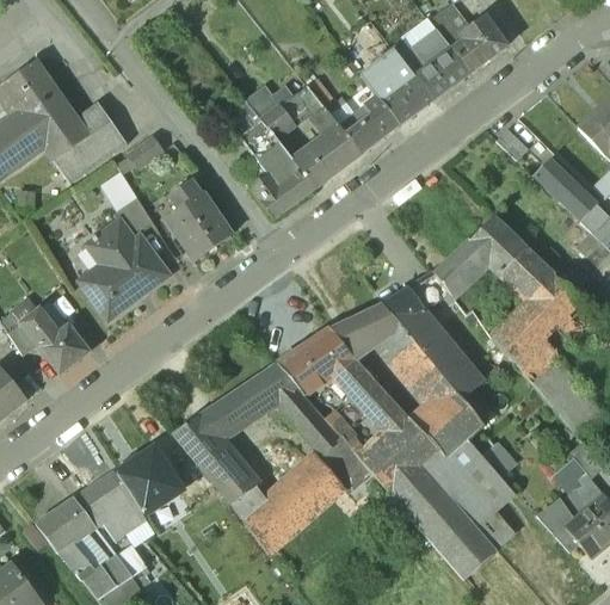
[(453,0),(443,7),(443,8),(430,18),(438,30),(449,22),(475,1),(474,0),(453,0)]
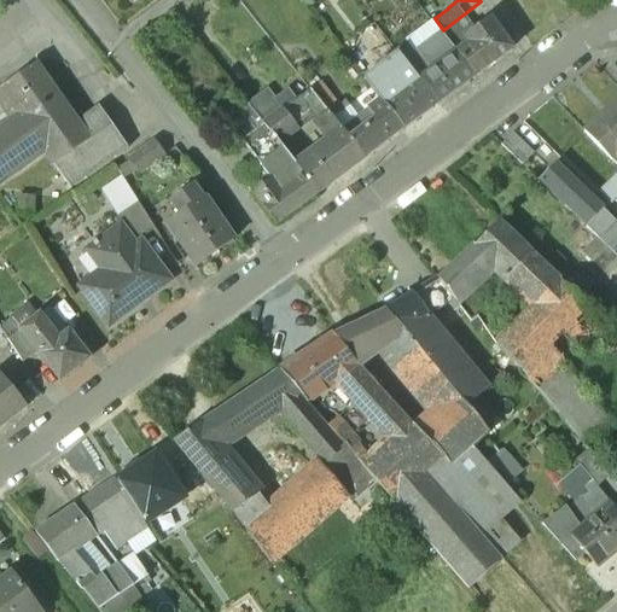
[(490,13),(475,25),(472,21),(466,25),(469,30),(464,33),(470,41),(458,50),(476,73),(512,45),(490,13)]
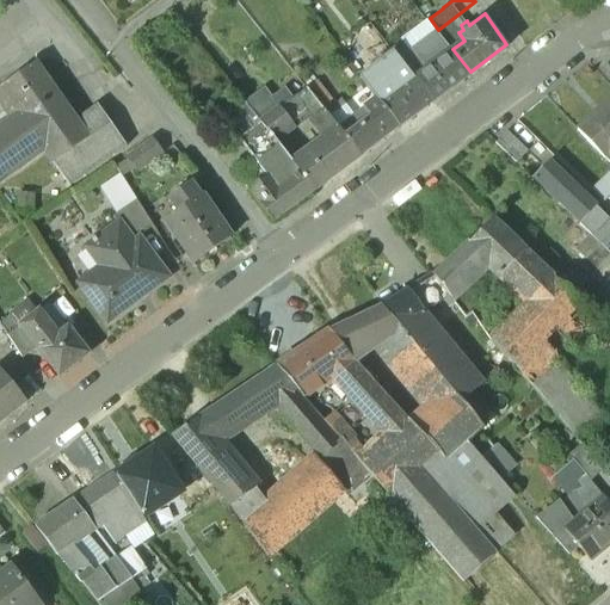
[(438,30),(443,36),(454,28),(449,22),(438,30)]
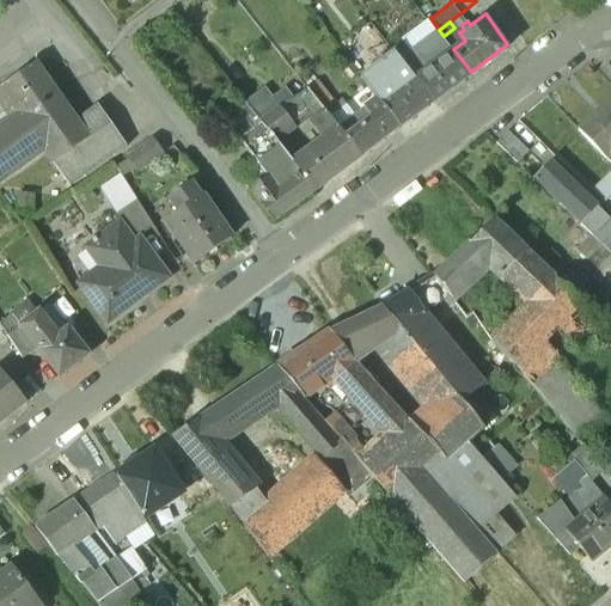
[(144,34),(152,43),(165,34),(157,23),(144,34)]
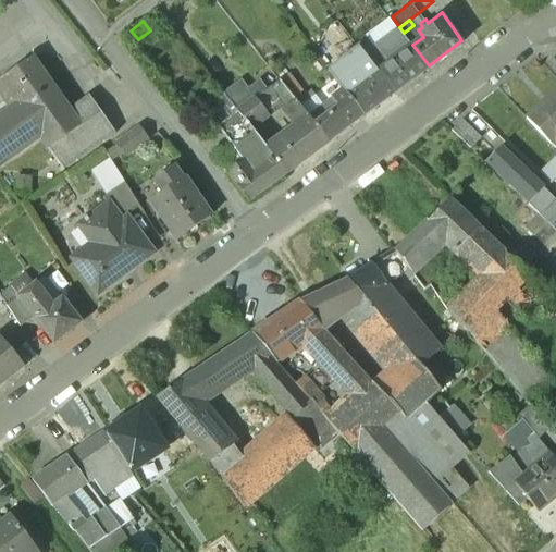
[(399,28),(367,52),(380,69),(412,45),(404,33),(399,27),(398,27),(399,28)]
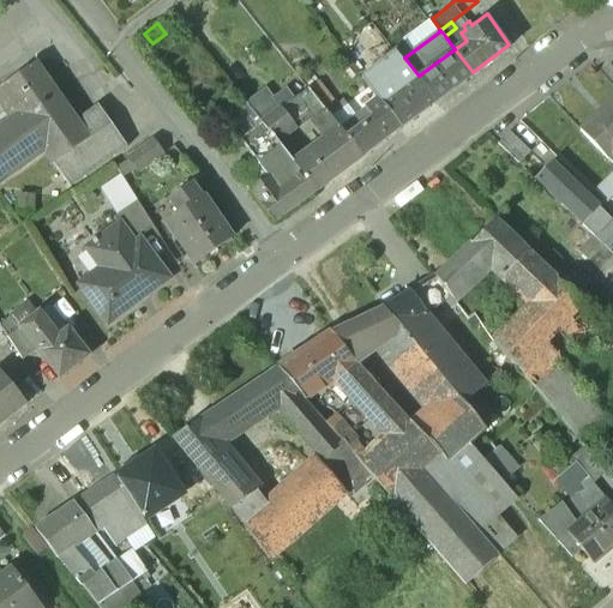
[(419,76),(404,58),(403,59),(396,49),(362,74),(379,96),(401,125),(436,100),(419,76)]
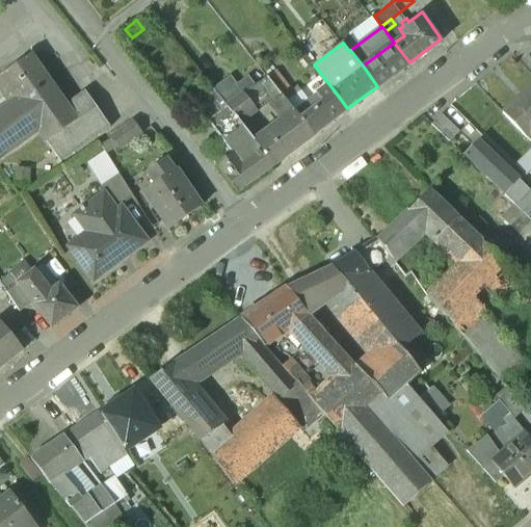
[(394,43),(363,66),(377,86),(409,62),(394,43)]
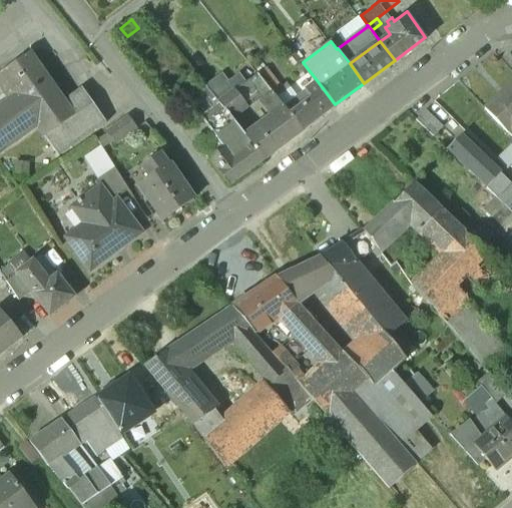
[(0,150),(38,124),(58,152),(105,118),(82,84),(64,97),(30,49),(0,70),(0,84),(8,96),(0,101),(0,150)]
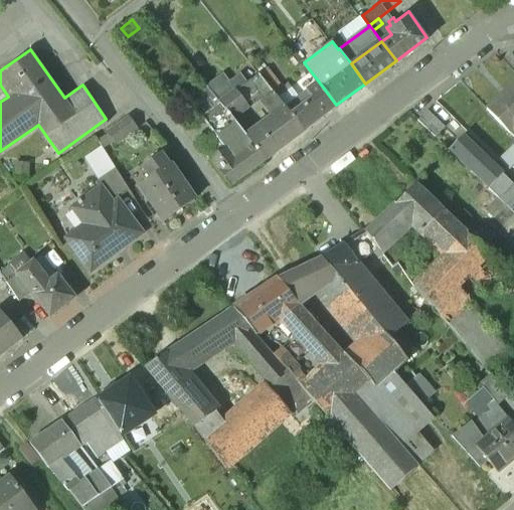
[(283,86),(267,65),(260,71),(275,91),(279,96),(292,86),(288,81),(283,86)]
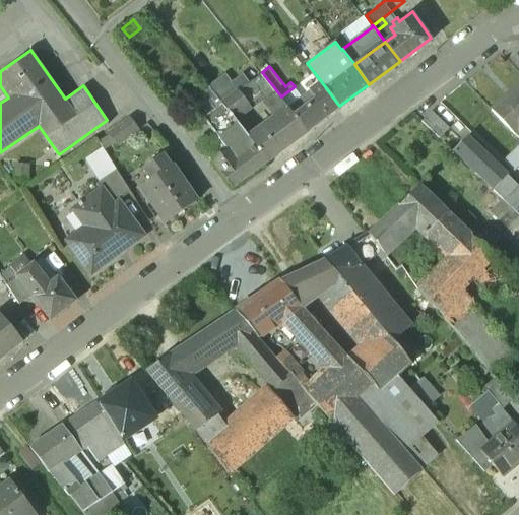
[(232,80),(224,72),(209,83),(222,101),(239,89),(232,80)]
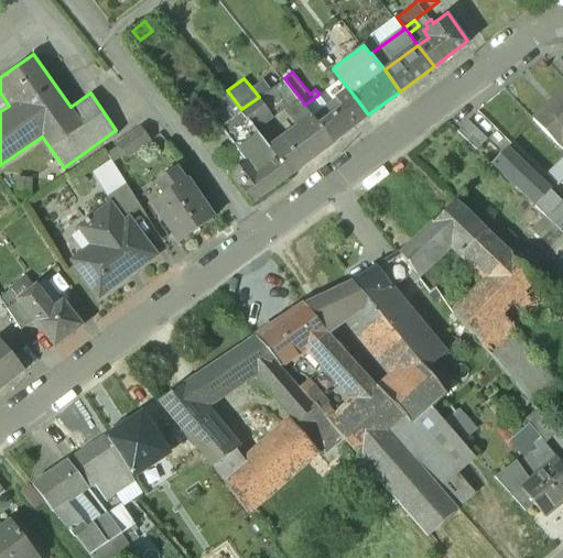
[(270,88),(262,78),(251,87),(259,97),(270,111),(281,104),(269,89),(270,88)]
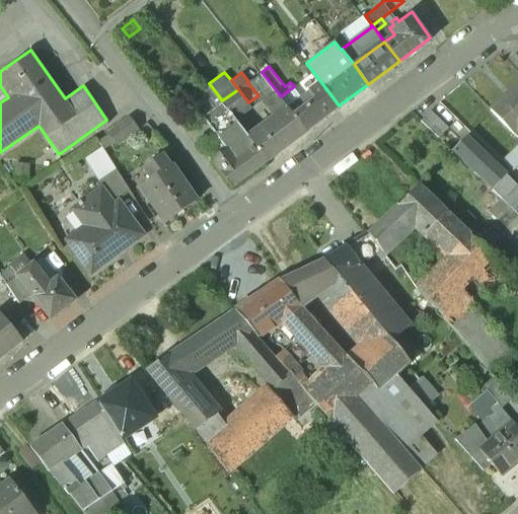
[(277,91),(262,72),(248,81),(247,82),(259,95),(260,94),(265,100),(277,91)]
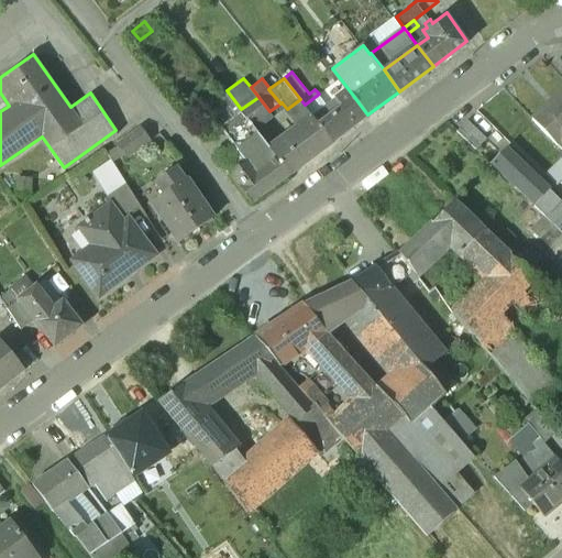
[(348,88),(312,115),(332,141),(367,115),(348,88)]
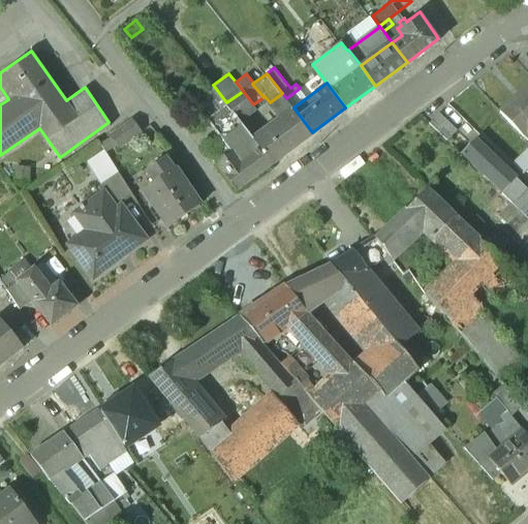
[(527,83),(500,109),(513,122),(523,132),(527,127),(527,83)]
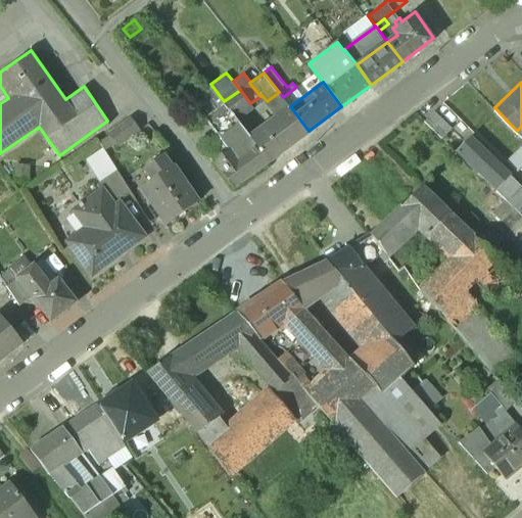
[(197,95),(210,112),(224,101),(210,84),(197,95)]
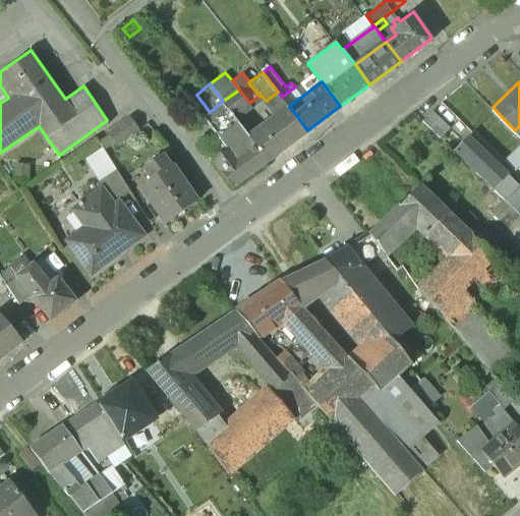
[(239,90),(223,101),(233,113),(234,114),(249,103),(239,90)]
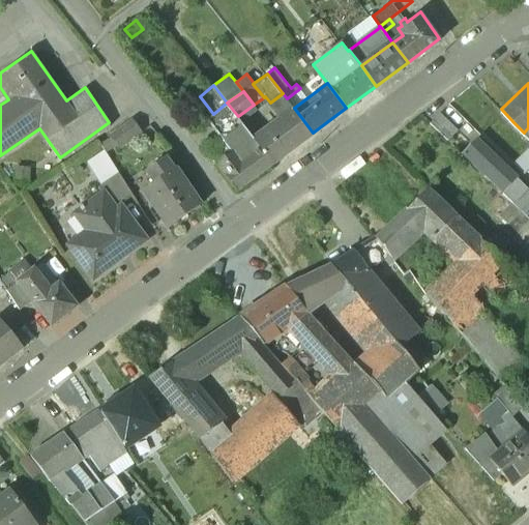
[(283,93),(270,103),(282,117),(294,108),(287,98),(283,93)]
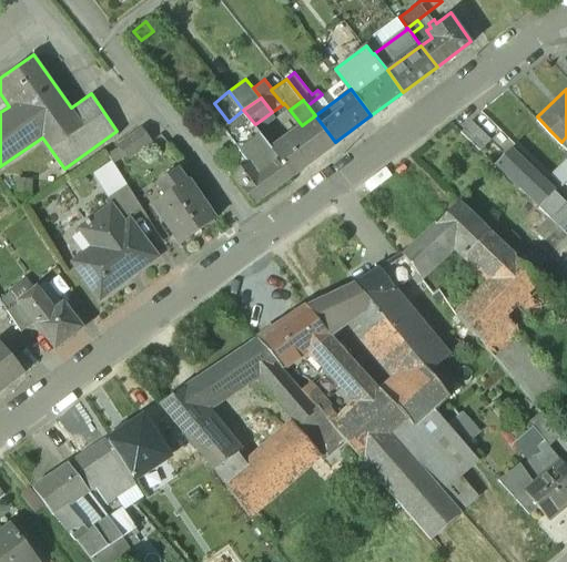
[(229,122),(222,125),(233,140),(254,123),(243,110),(229,122)]
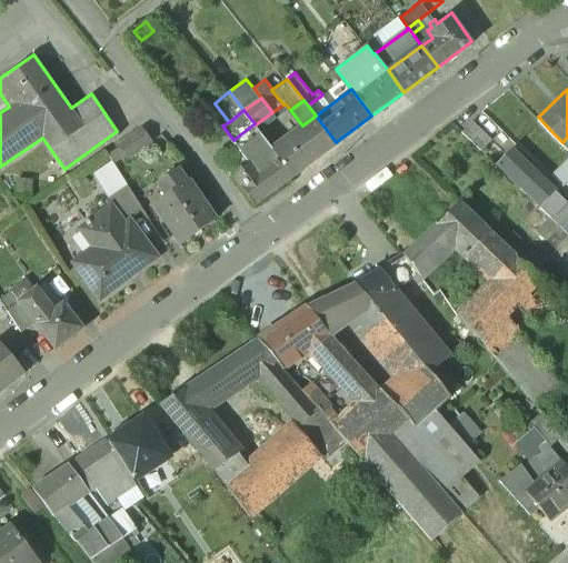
[(302,126),(273,148),(294,174),(336,142),(316,116),(302,126)]
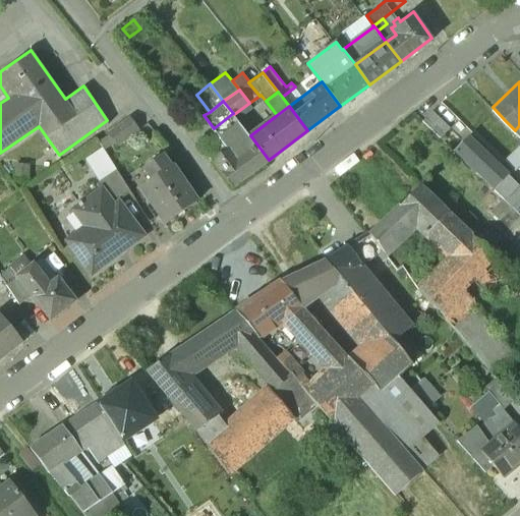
[(451,125),(432,108),(422,118),(441,135),(451,125)]
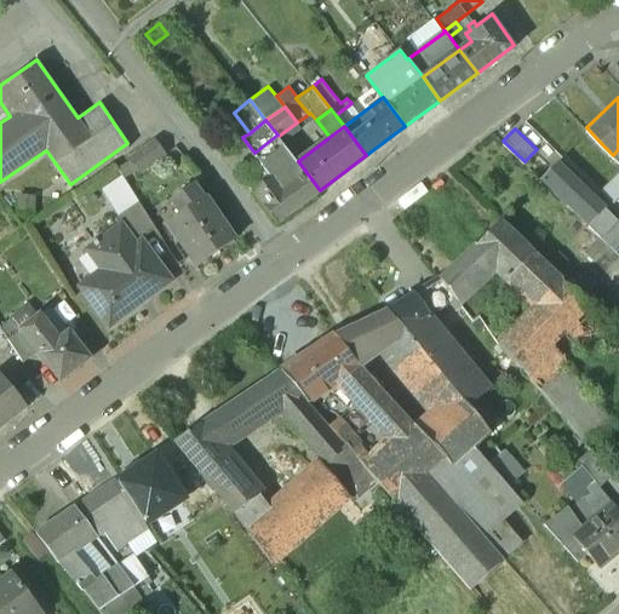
[(279,136),(278,135),(254,153),(273,176),(254,190),(278,222),(320,190),(298,161),(297,160),(279,136)]
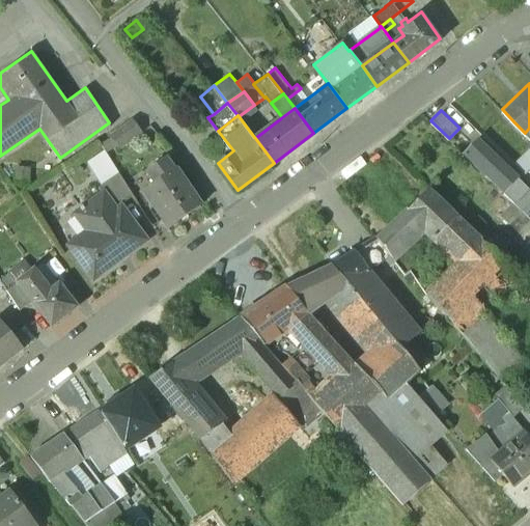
[(134,118),(111,134),(119,145),(141,130),(134,118)]
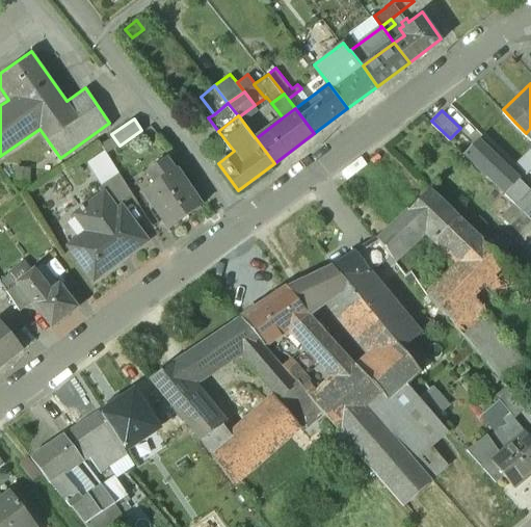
[(529,186),(478,137),(465,152),(515,200),(529,186)]
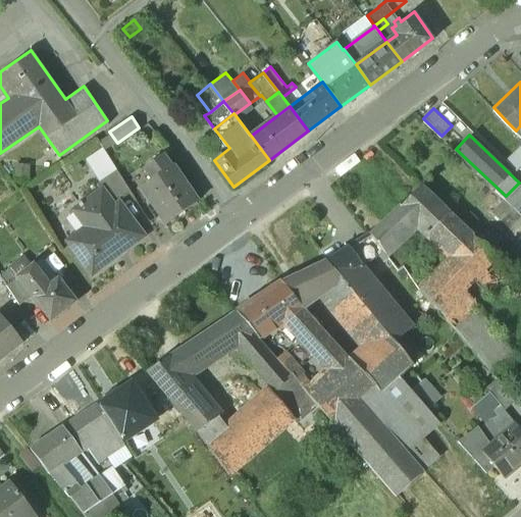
[(163,154),(145,166),(153,178),(171,165),(163,154)]
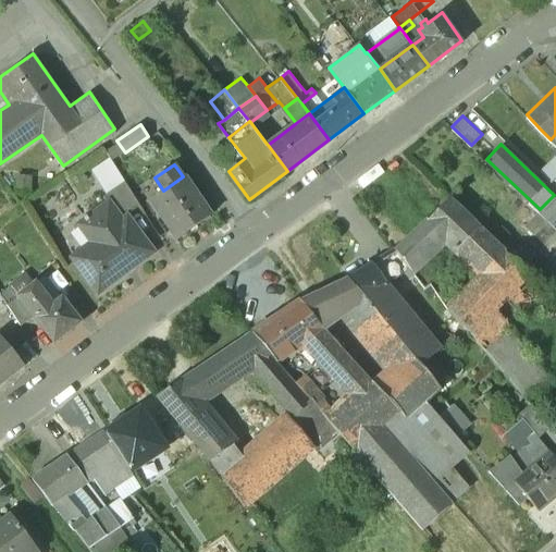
[(163,191),(151,198),(177,236),(211,213),(185,175),(183,176),(163,191)]
